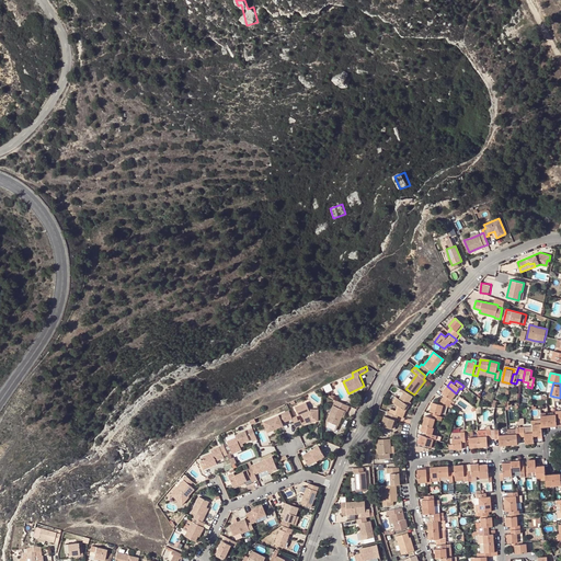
[(456,393),(447,386),(442,392),(445,396),(443,398),(450,404),(453,401),(451,400),(457,393),(456,393)]
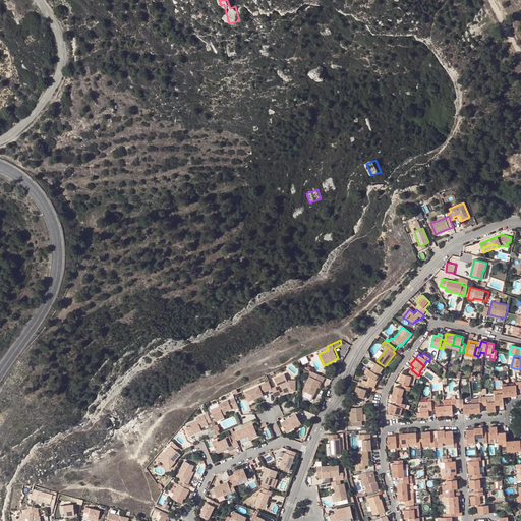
[(380,373),(383,369),(374,364),(373,365),(370,371),(368,370),(365,375),(368,378),(377,383),(380,378),(378,377),(380,373)]
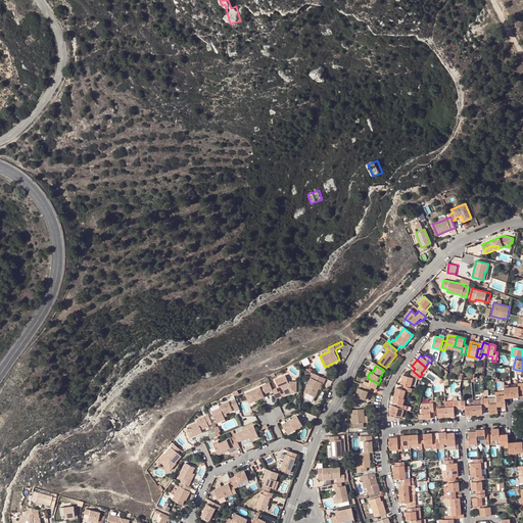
[(402,375),(400,383),(405,384),(408,385),(411,386),(414,378),(418,379),(420,377),(413,371),(409,376),(402,375)]
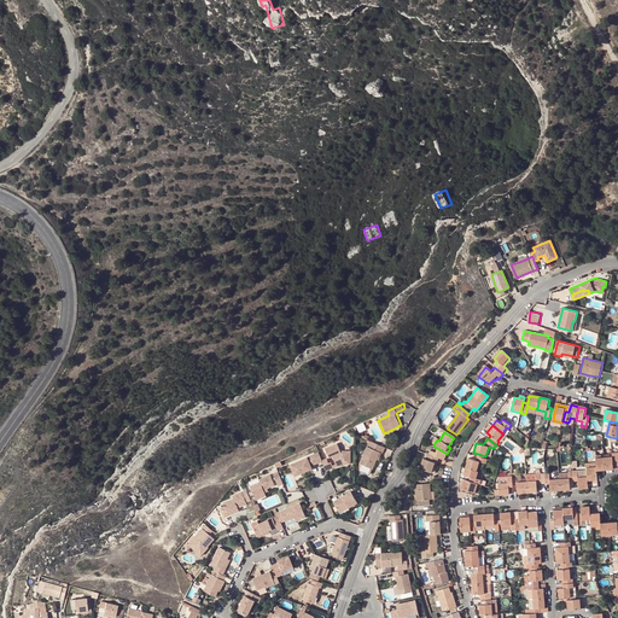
[(380,452),(383,452),(383,453),(385,447),(371,439),(360,462),(373,468),(377,459),(380,452)]
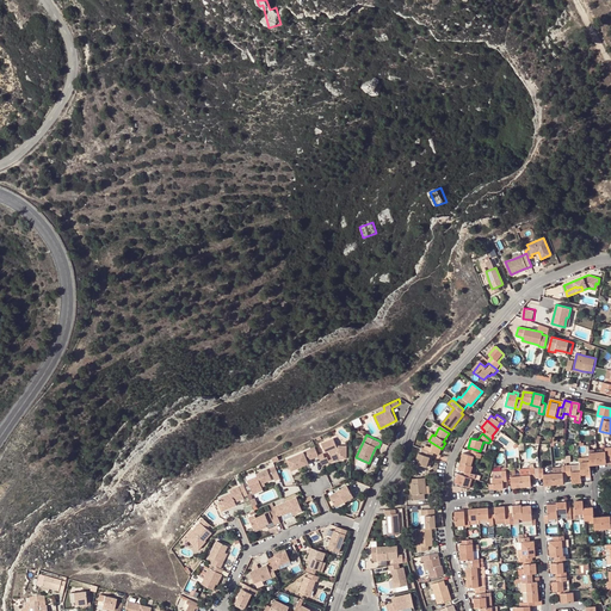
[(338,457),(340,457),(347,457),(347,445),(338,445),(334,437),(322,443),(326,451),(329,450),(332,457),(333,458),(338,457)]
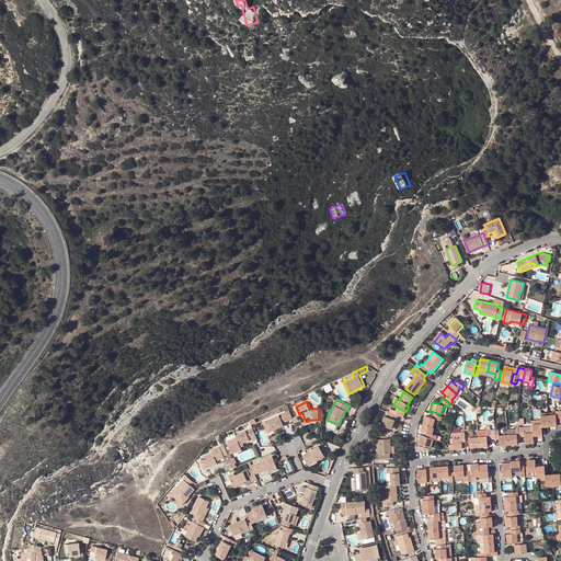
[(283,425),(282,422),(281,419),(286,416),(287,420),(293,418),(289,410),(278,414),(279,415),(264,422),(267,432),(283,425)]
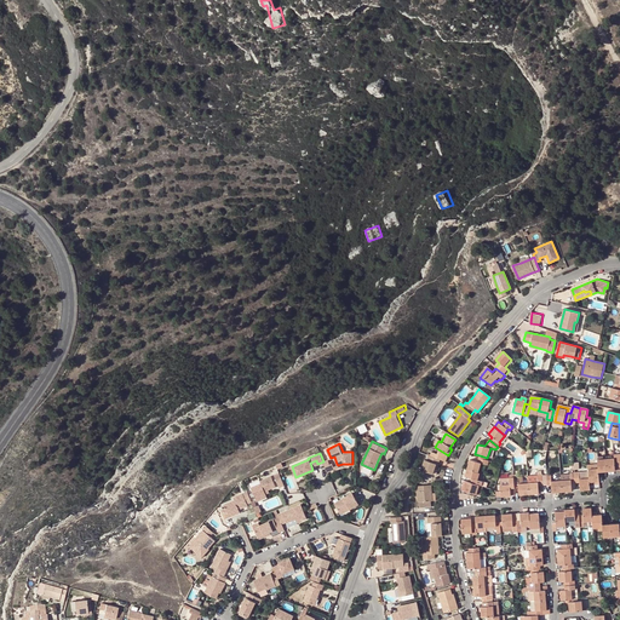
[(440,461),(446,463),(447,457),(437,453),(437,454),(430,453),(429,457),(440,461)]
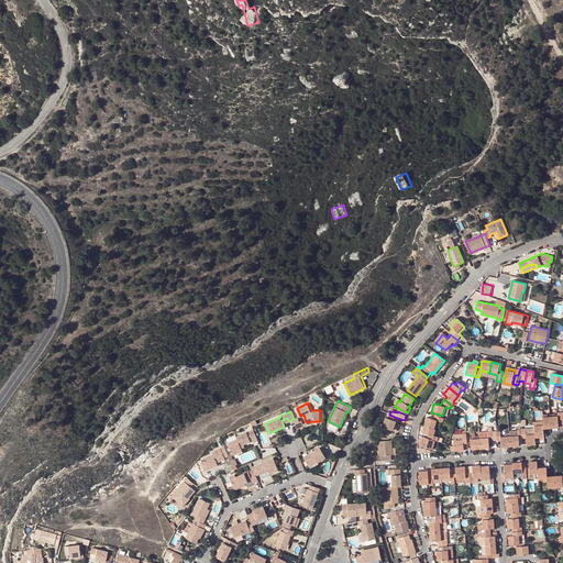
[(395,427),(396,422),(398,423),(399,419),(389,415),(388,415),(387,419),(385,418),(383,428),(393,431),(395,427)]
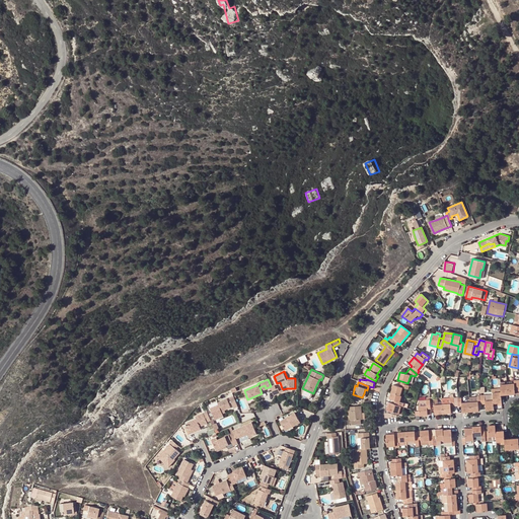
[(402,387),(409,389),(410,386),(404,384),(400,383),(399,386),(393,384),(391,392),(399,395),(402,387)]
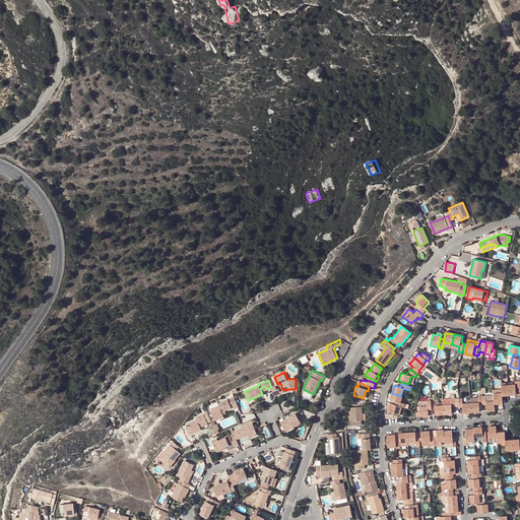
[(271,387),(275,395),(281,393),(280,390),(279,388),(277,389),(275,385),(271,387)]
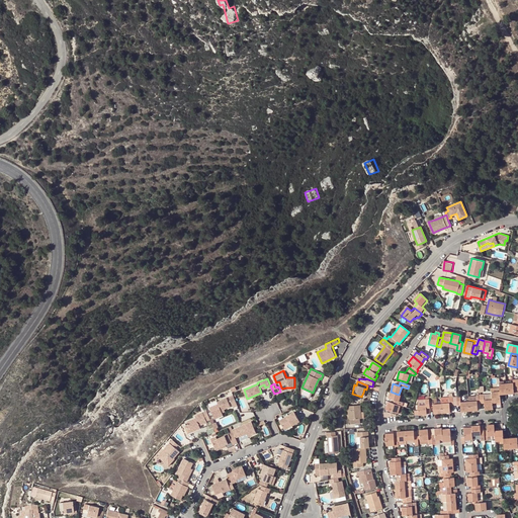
[(403,406),(404,402),(399,401),(401,395),(399,395),(391,392),(389,398),(394,399),(393,403),(401,405),(403,406)]
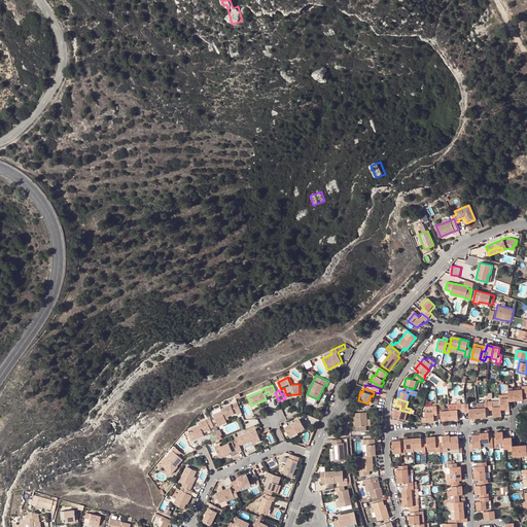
[(505,410),(511,410),(510,400),(510,398),(500,398),(500,399),(501,408),(501,413),(506,412),(505,410)]
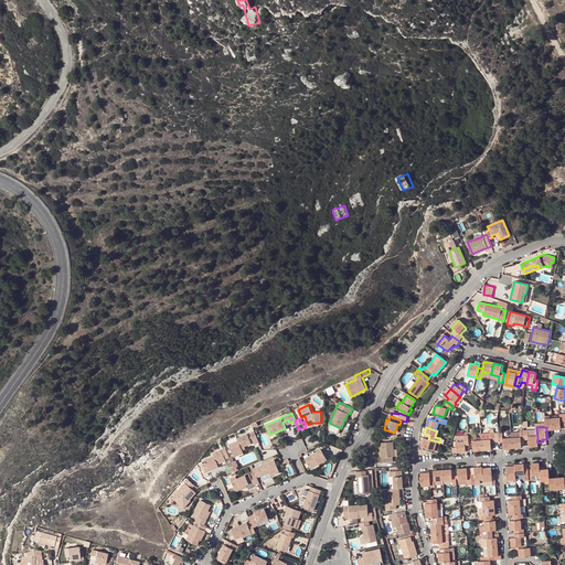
[(259,441),(255,430),(251,432),(255,444),(259,441)]
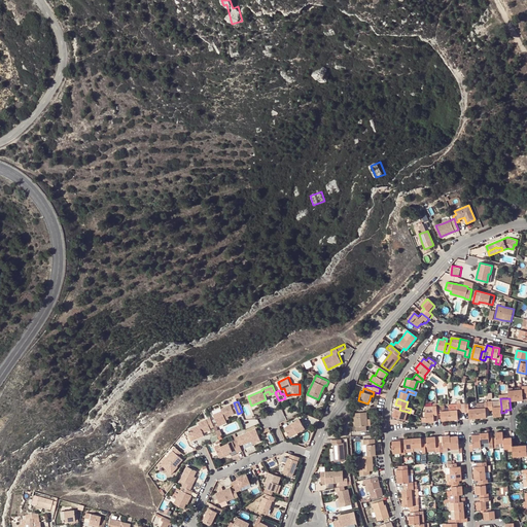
[(493,408),(493,401),(489,402),(490,411),(493,411),(494,417),(502,417),(501,413),(501,408),(493,408)]
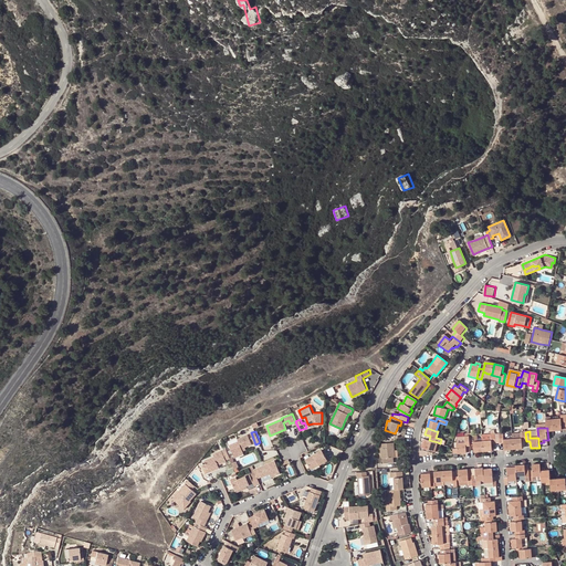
[(492,441),(491,432),(490,432),(490,435),(482,435),(483,441),(492,441)]
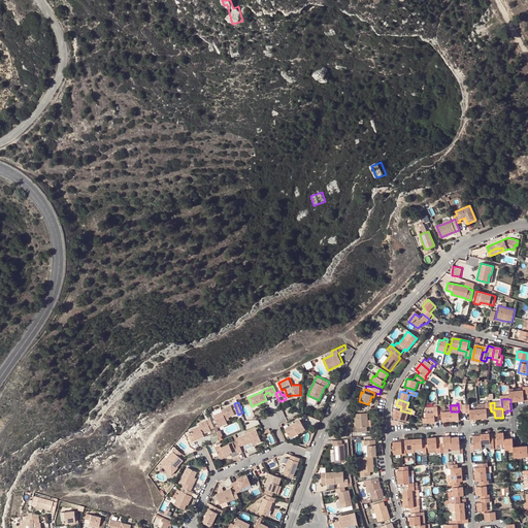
[(463,414),(462,403),(458,403),(459,411),(451,411),(451,421),(460,420),(459,414),(463,414)]
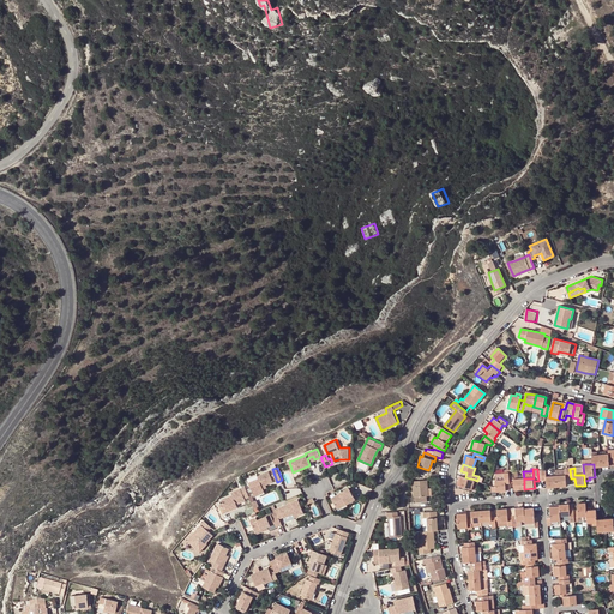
[(565,469),(566,476),(557,476),(558,487),(567,487),(566,480),(571,479),(570,469),(565,469)]
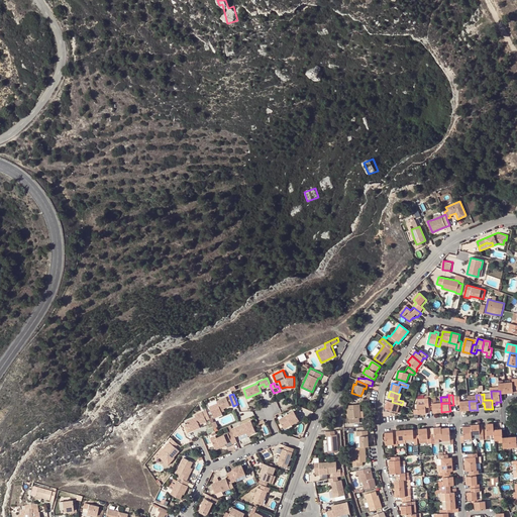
[(470,410),(469,401),(460,402),(460,396),(456,396),(456,405),(459,405),(460,411),(470,410)]
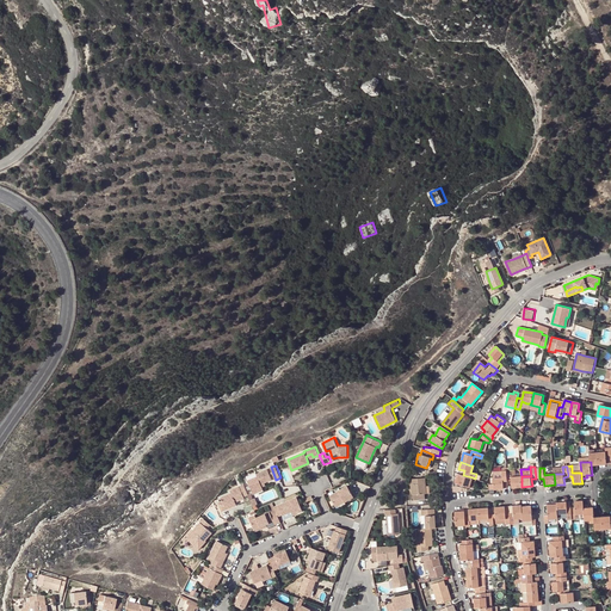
[(260,483),(265,481),(272,479),(267,469),(257,474),(258,475),(247,480),(252,491),(261,486),(260,483)]
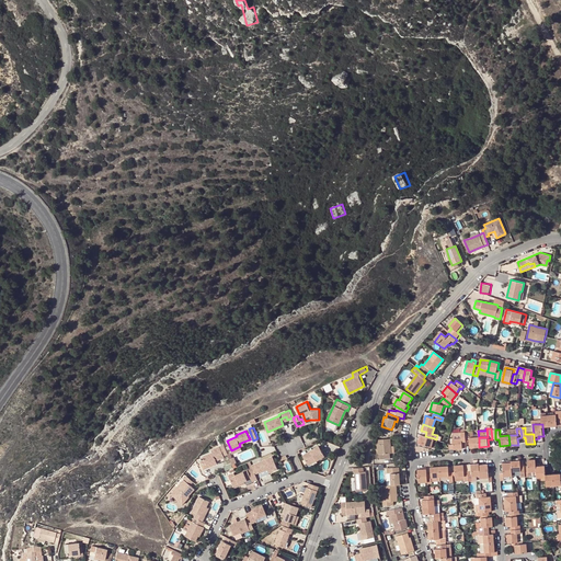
[(466,442),(466,432),(461,433),(461,438),(453,439),(454,447),(454,449),(462,448),(462,442),(466,442)]
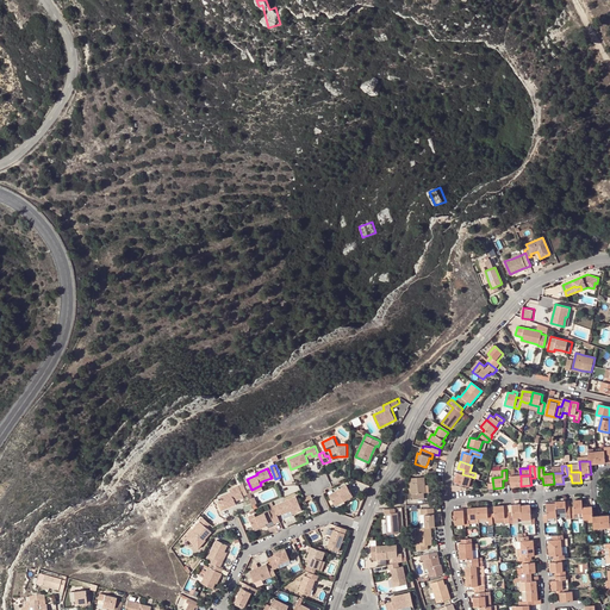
[(521,486),(521,475),(515,477),(511,477),(510,470),(506,470),(506,480),(510,480),(511,487),(521,486)]
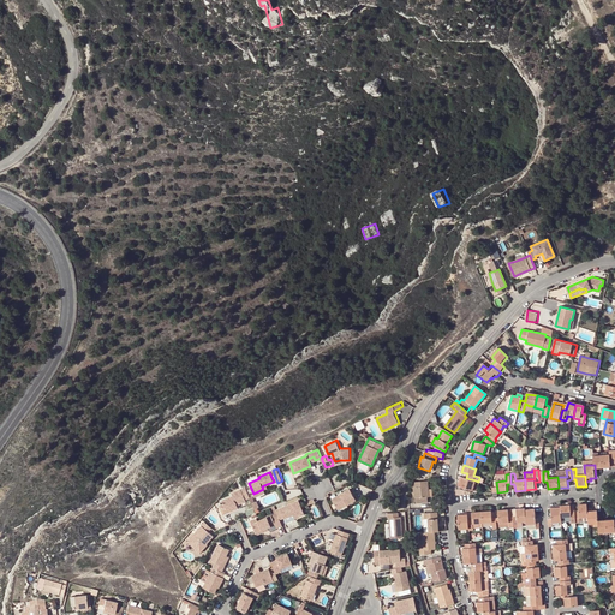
[(466,478),(459,476),(458,481),(460,481),(459,485),(473,490),(476,481),(466,478)]
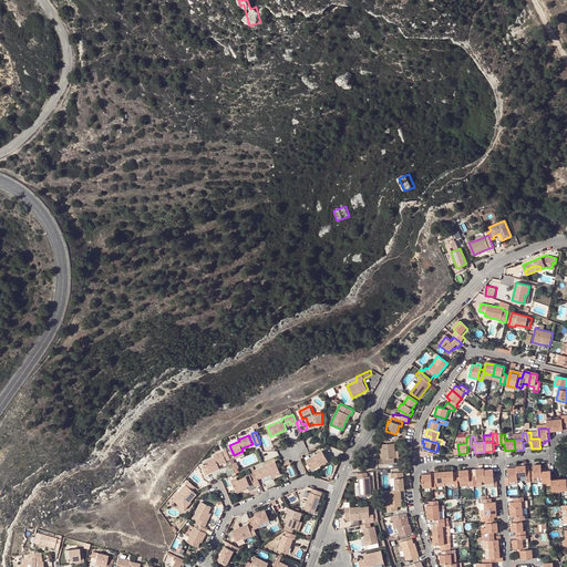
[(395,459),(394,452),(394,444),(381,445),(383,465),(394,464),(394,459),(395,459)]
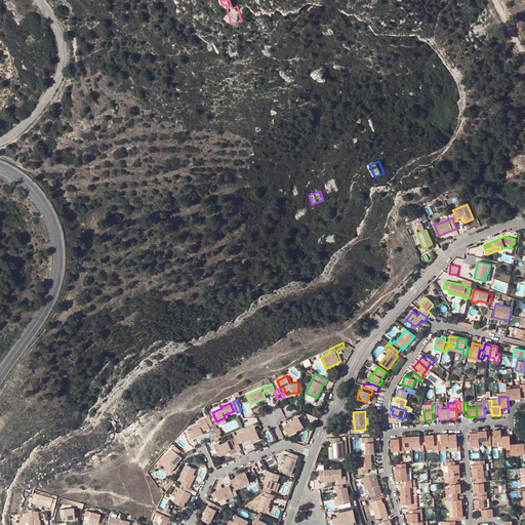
[(190,427),(191,430),(193,434),(196,433),(197,436),(203,434),(202,431),(202,430),(209,427),(213,425),(209,415),(198,420),(199,423),(190,427)]
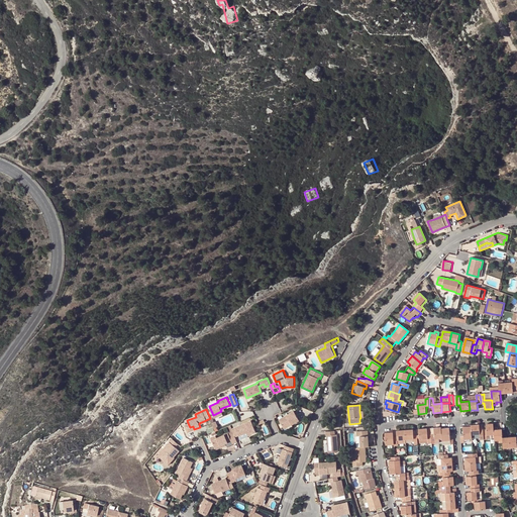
[(284,426),(291,422),(292,424),(300,420),(295,410),(279,419),(284,426)]
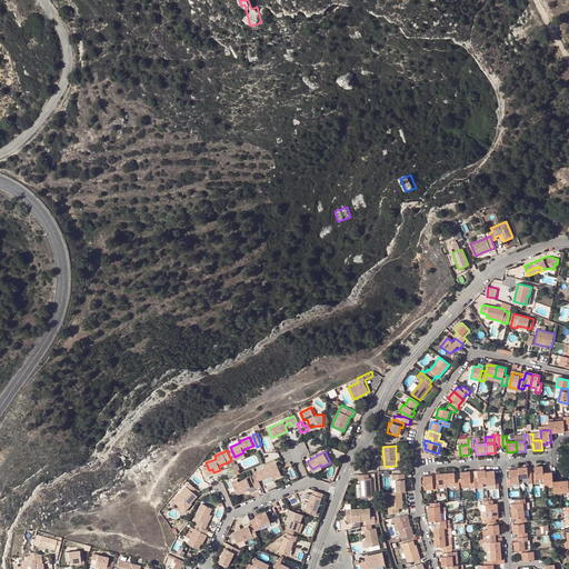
[(281,475),(277,462),(256,471),(258,477),(259,480),(262,478),(263,479),(271,476),(272,479),(281,475)]
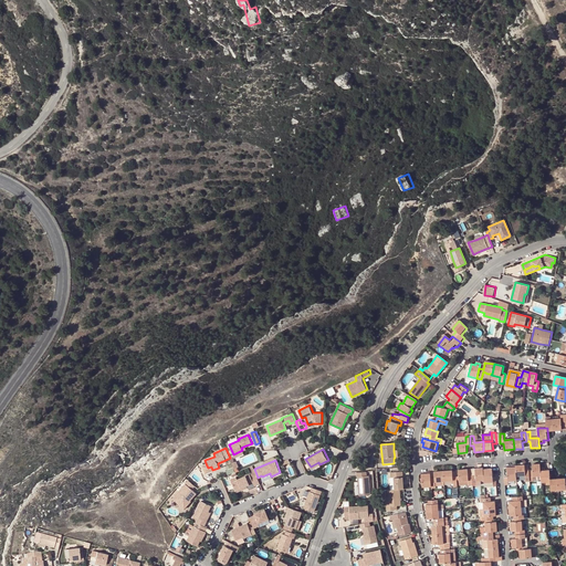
[(211,467),(208,468),(206,463),(202,465),(206,473),(212,470),(211,467)]
